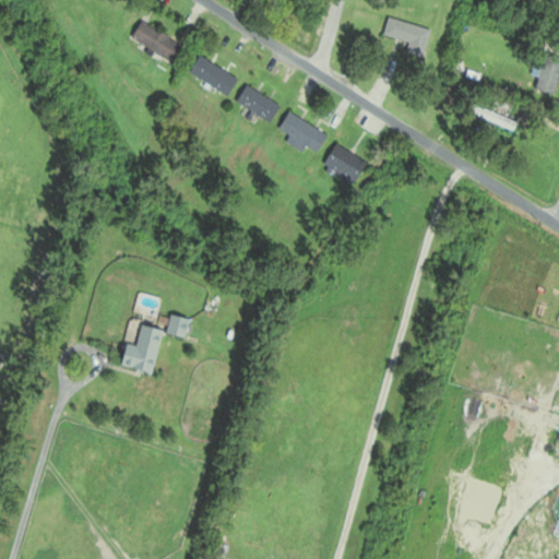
[(132,36),(171,62),(183,45),(143,19),(132,36)]
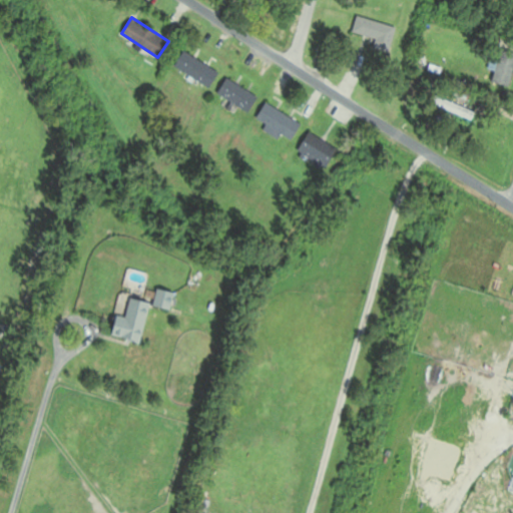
[(394,24),(355,18),(353,34),(375,37),(374,49),(390,52),(394,24)]
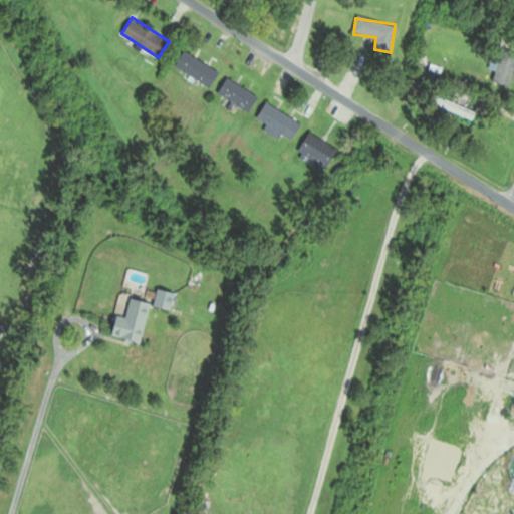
[(510,86),(513,72),(513,52),(502,49),(493,81),(510,86)]
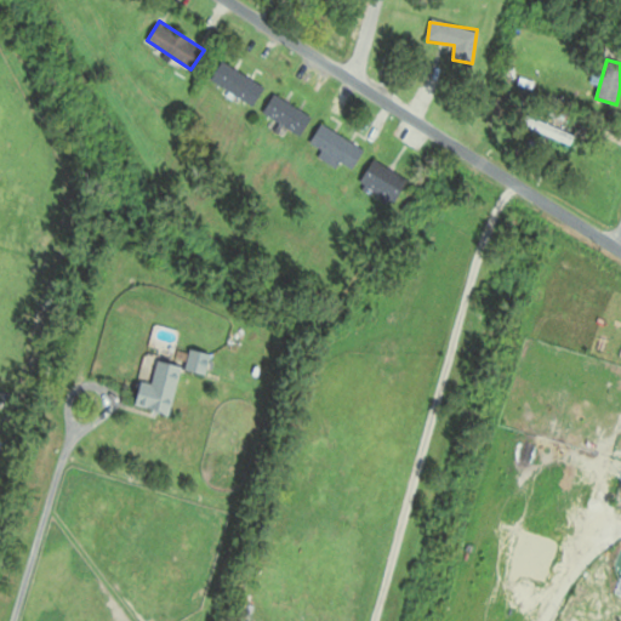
[(211,84),(256,104),(266,84),(221,63),(211,84)]
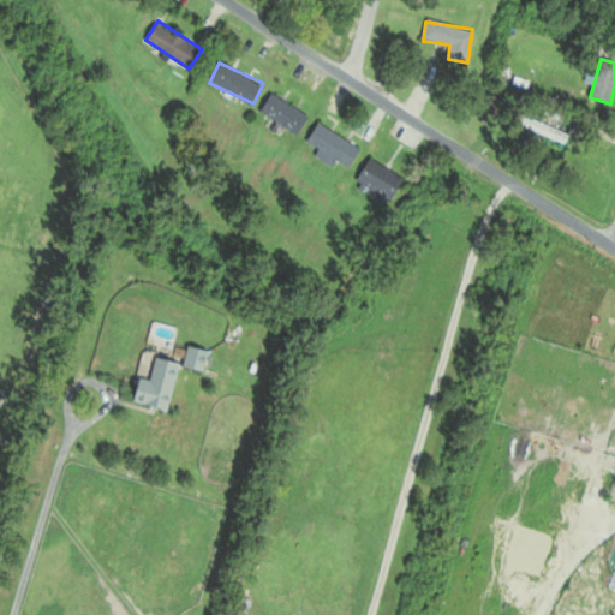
[(309,115),(272,93),(261,112),(298,135),(309,115)]
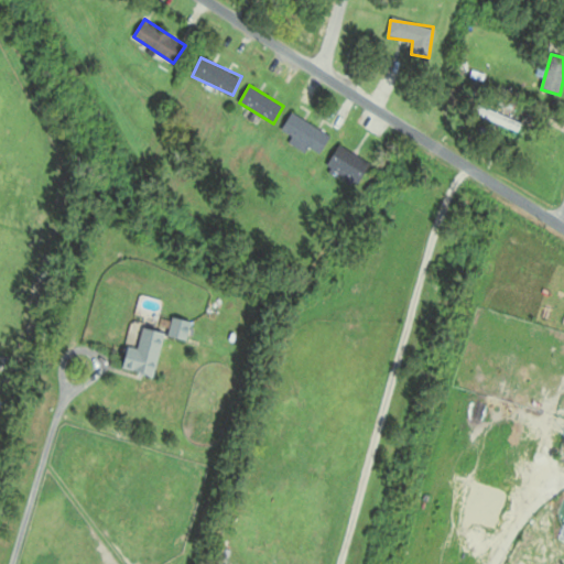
[(516,129),(520,121),(478,105),(475,114),(516,129)]
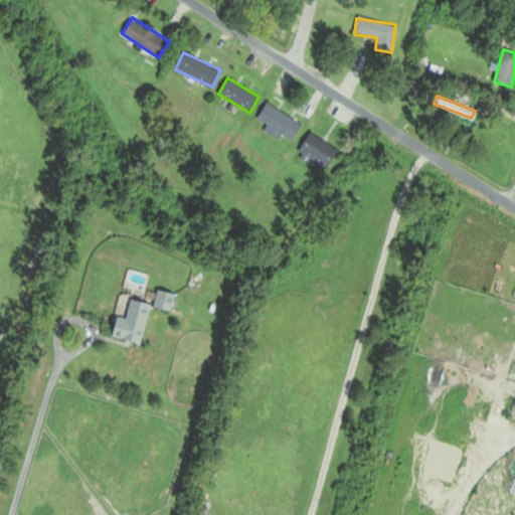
[(267,124),(264,129),(279,139),(283,134),(293,141),(303,125),(268,103),(258,118),(267,124)]
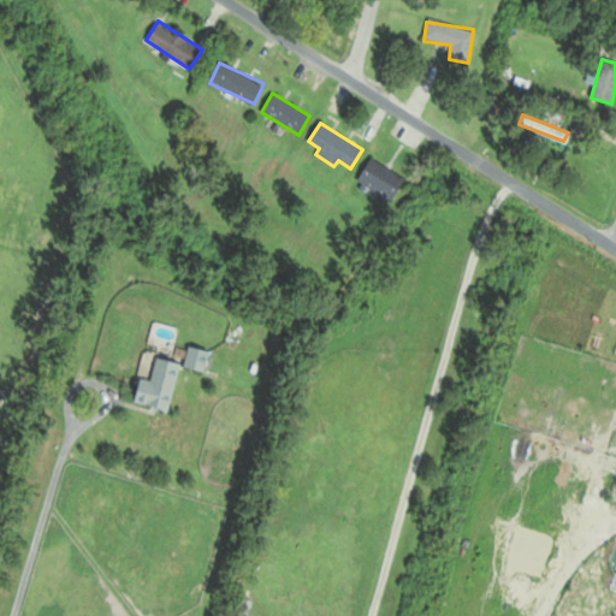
[(391,201),(404,179),(373,160),(359,182),(391,201)]
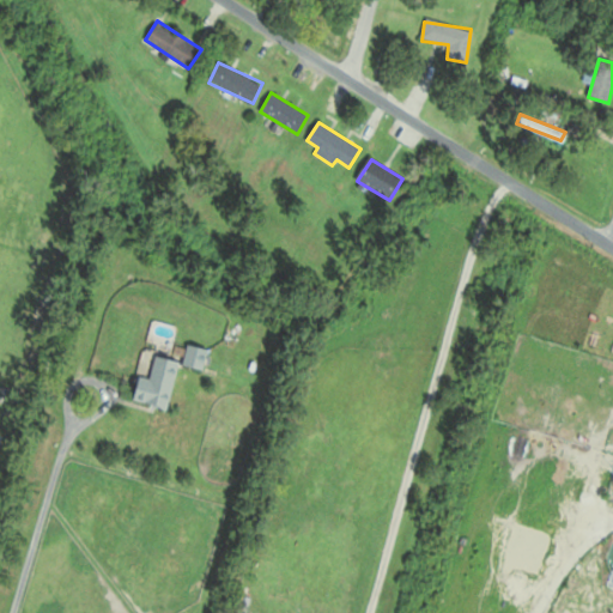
[(207,350),(188,346),(184,365),(204,369),(207,350)]
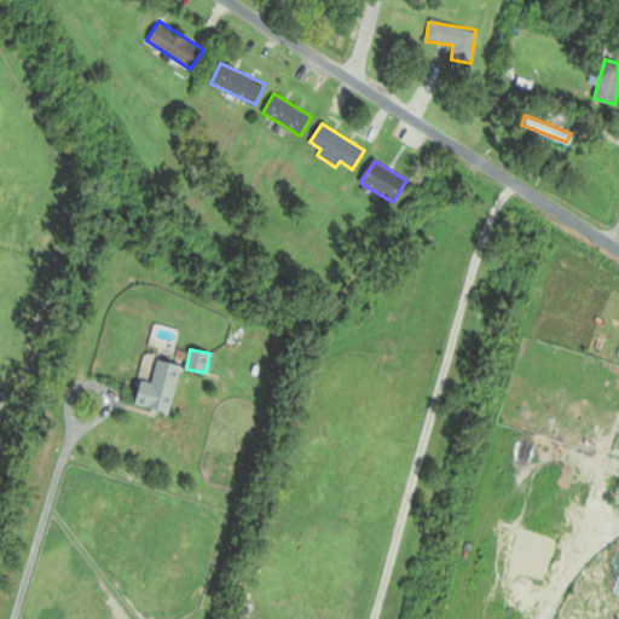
[(137,405),(171,414),(183,366),(158,360),(152,383),(143,381),(137,405)]
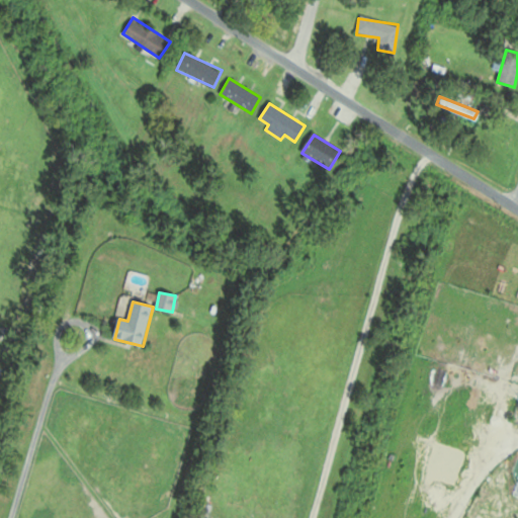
[(434,364),(429,378),(439,381),(444,367),(434,364)]
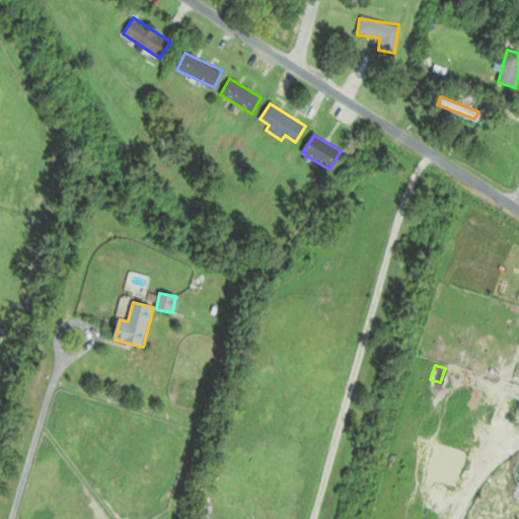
All buildings are outlined.
